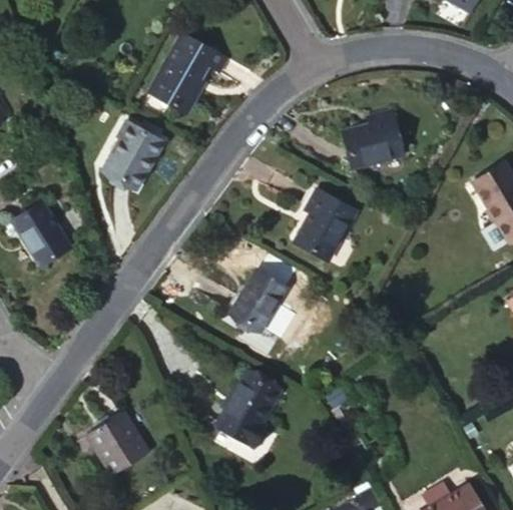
[(446,0),(468,12),(474,0),(446,0)]
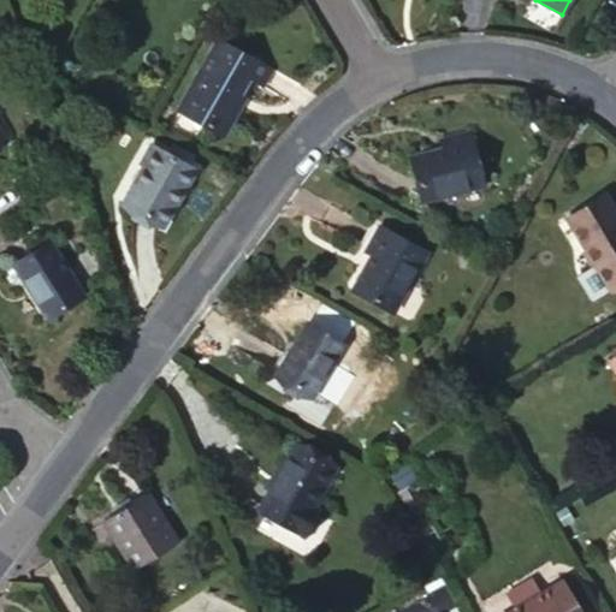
[(219,37),(179,111),(221,134),(252,82),(259,85),(268,66),(219,37)]
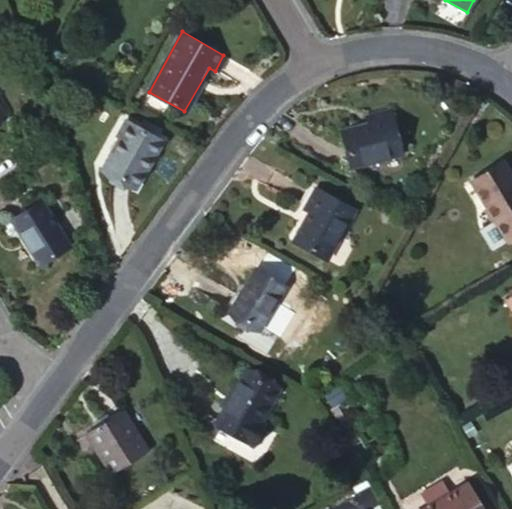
[(387,110),(370,114),(373,123),(365,125),(341,132),(351,166),(399,152),(387,110)]
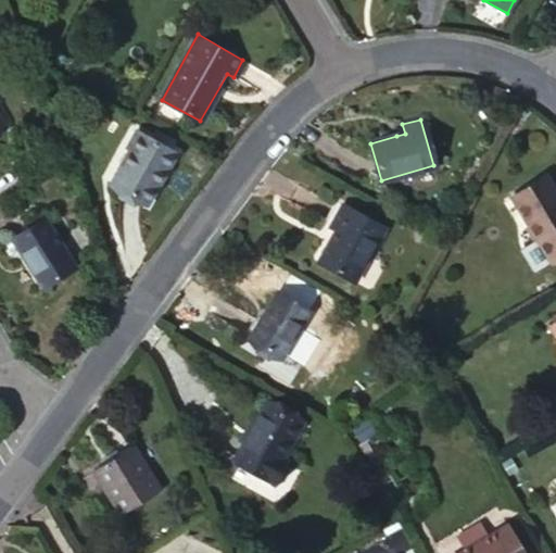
[(405,134),(402,124),(394,125),(396,136),(405,134)]
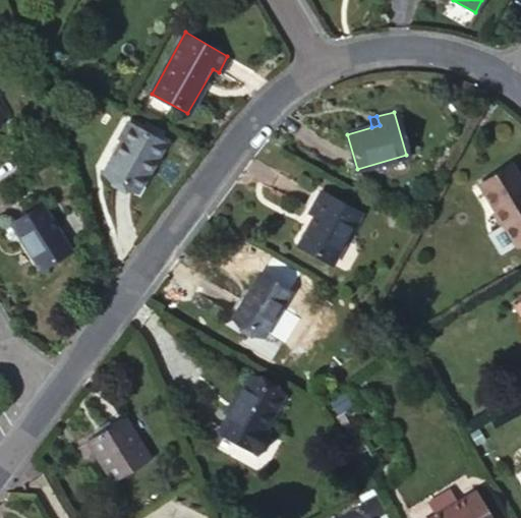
[(117,138),(122,141),(129,127),(125,123),(117,138)]
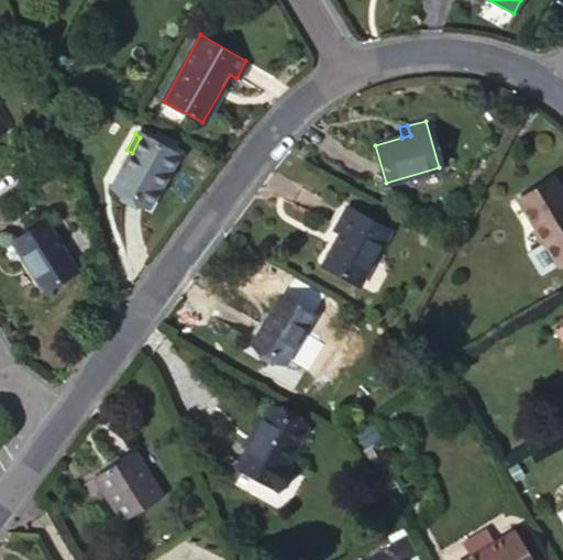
[(140,138),(132,153),(113,187),(146,206),(174,155),(140,138)]
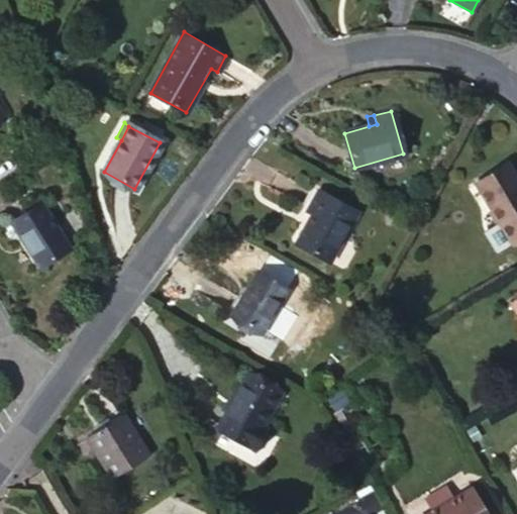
[(516,239),(516,181),(507,165),(477,183),(512,242),(516,239)]
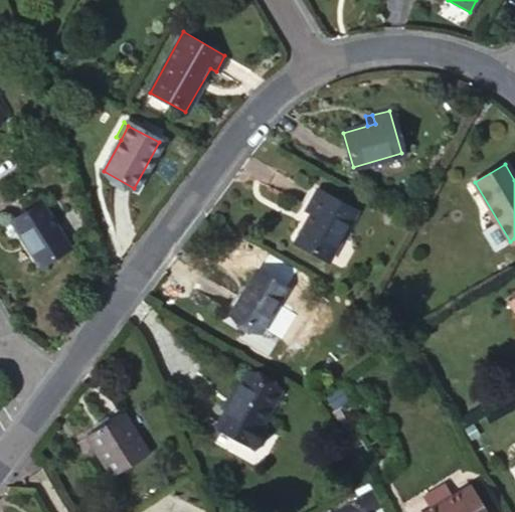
[(328,258),(354,210),(316,189),(304,210),(309,213),(295,239),(328,258)]
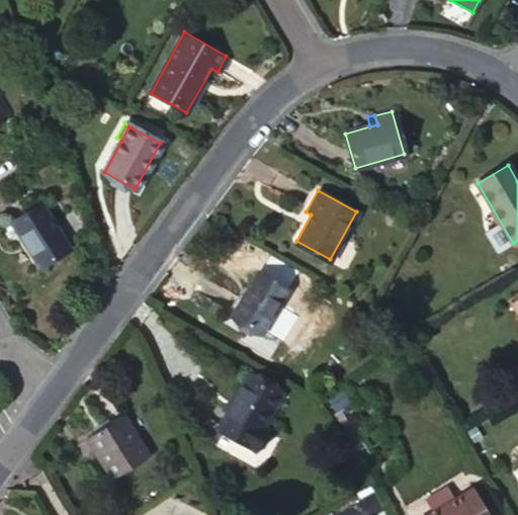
[(39,203),(10,221),(38,266),(68,248),(39,203)]
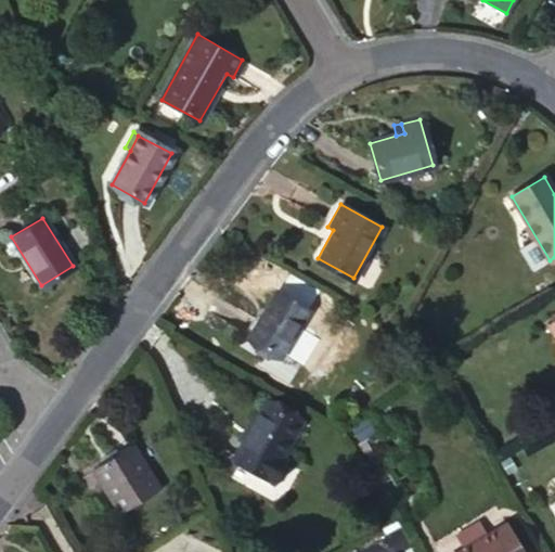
[(280,357),(307,309),(274,292),(247,338),(280,357)]
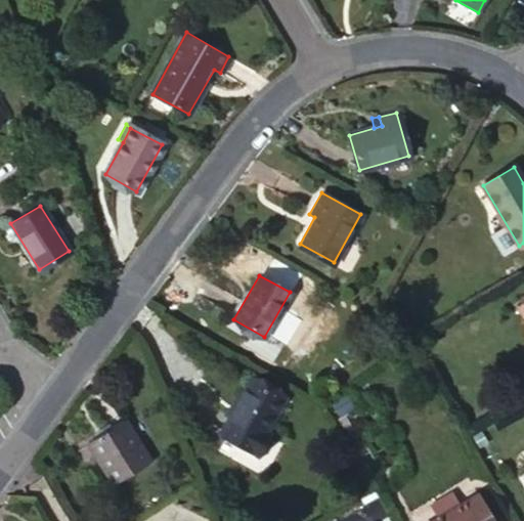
[(251,378),(242,396),(231,413),(221,432),(258,453),(269,433),(264,430),(284,396),(251,378)]
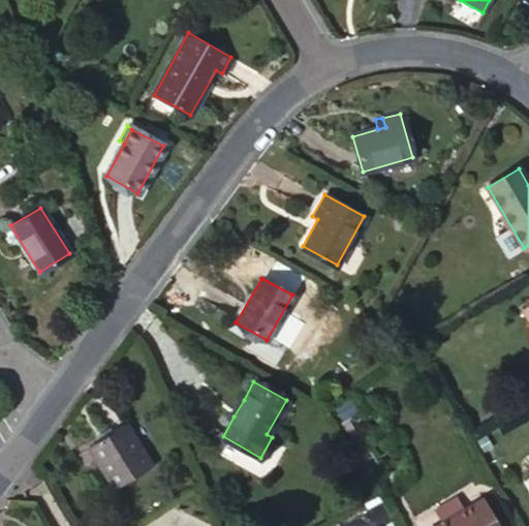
[(234,416),(244,400),(239,397),(229,413),(234,416)]
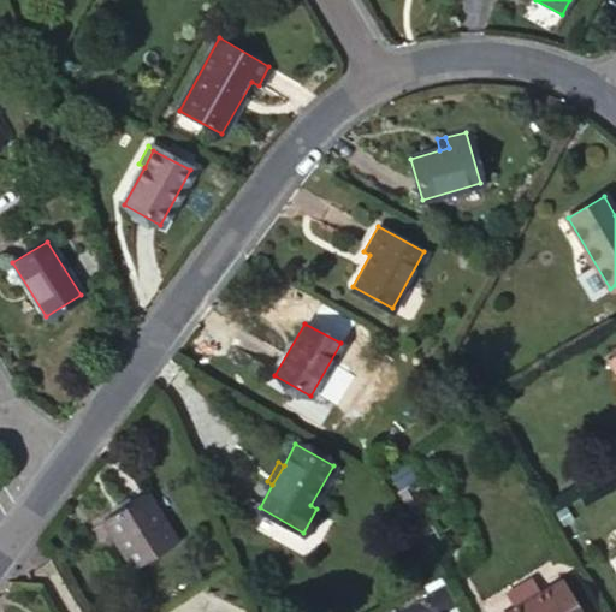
[(148,492),(101,520),(129,568),(176,540),(148,492)]
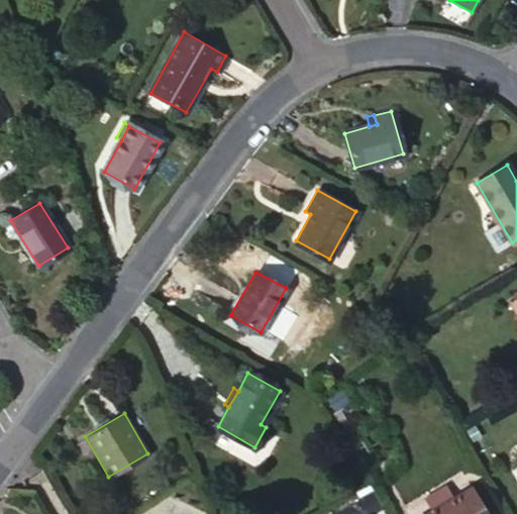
[(431,510),(454,497),(447,485),(425,497),(431,510)]
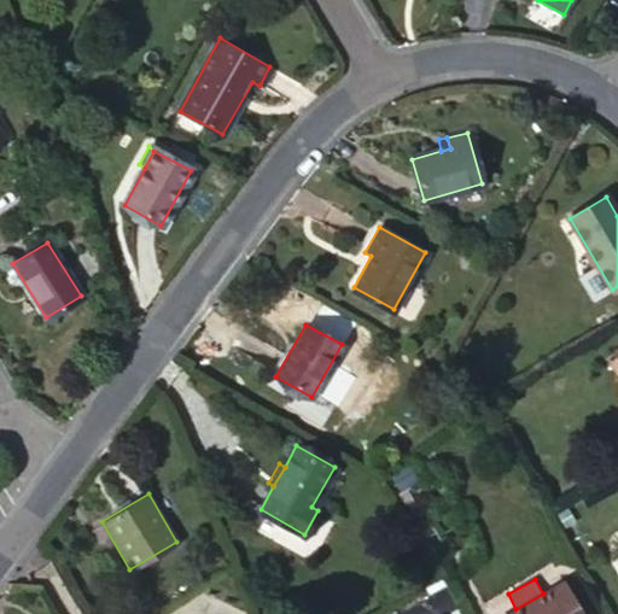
[(583,613),(564,582),(543,594),(516,609),(508,613),(583,613)]
